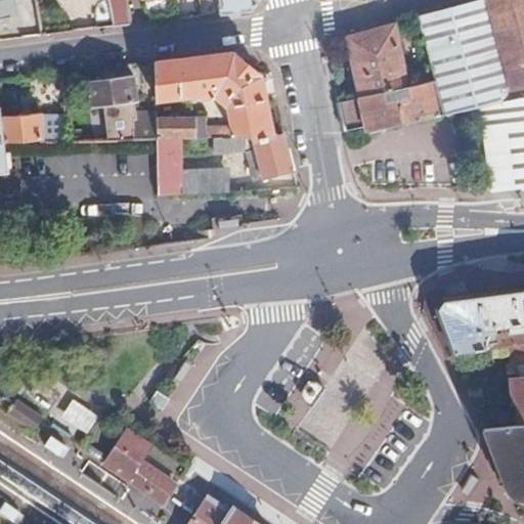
[(0,0),(0,17),(14,14),(11,0),(0,0)]
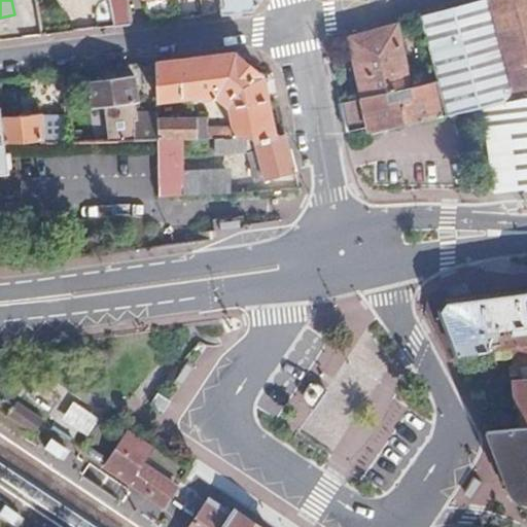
[(21,19),(24,34),(41,32),(35,0),(22,0),(25,18),(21,19)]
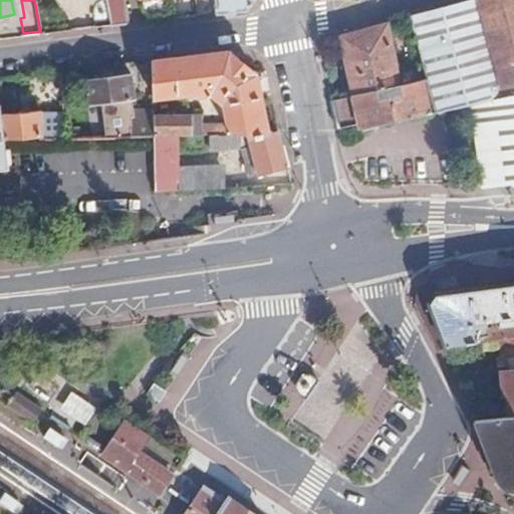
[(103,0),(108,23),(126,21),(121,0),(103,0)]
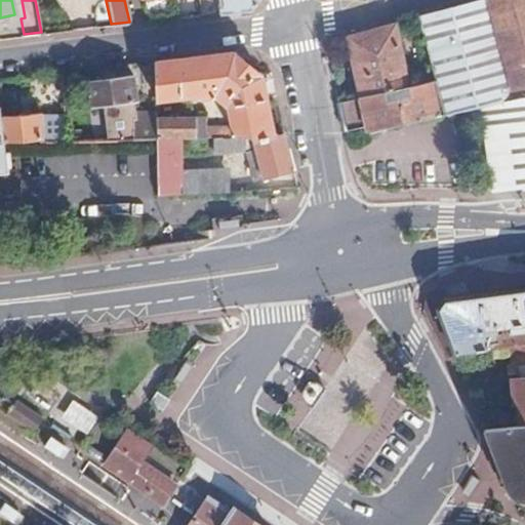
[(215,0),(218,10),(249,6),(254,0),(215,0)]
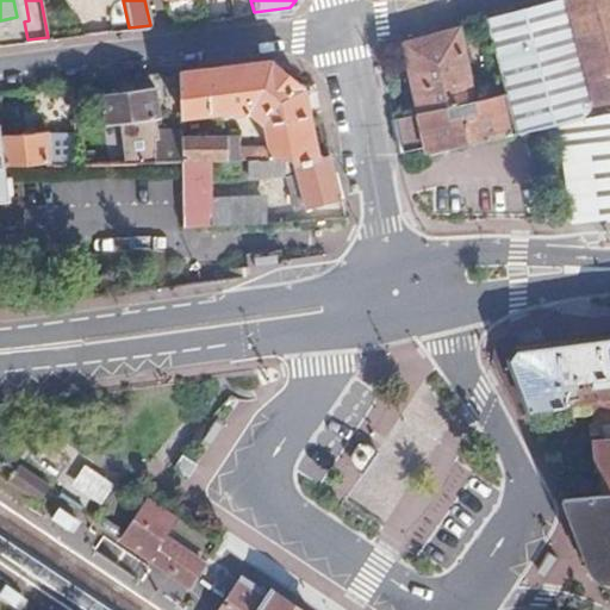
[(609,0),(554,0),(485,19),(505,94),(516,134),(560,126),(572,219),(609,213),(609,0)]
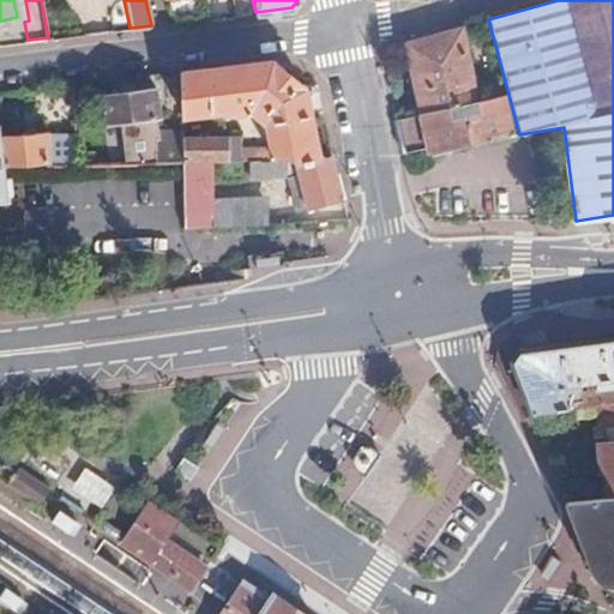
[(407,42),(420,113),(477,101),(463,29),(407,42)]
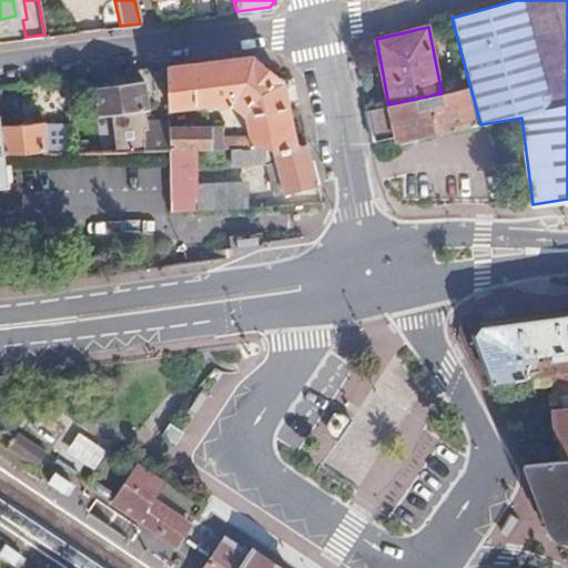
[(252,54),(168,64),(169,101),(217,95),(239,113),(249,113),(249,132),(215,132),(215,130),(204,130),(203,125),(169,127),(169,143),(192,143),(226,142),(265,142),(274,150),(292,144),(282,81),(252,54)]
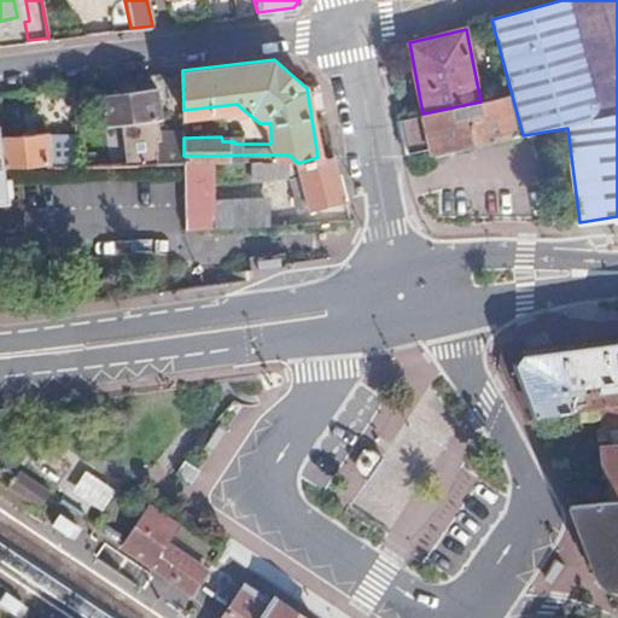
[(120,120),(123,157),(184,156),(184,138),(184,128),(157,128),(152,87),(100,94),(104,122),(120,120)]
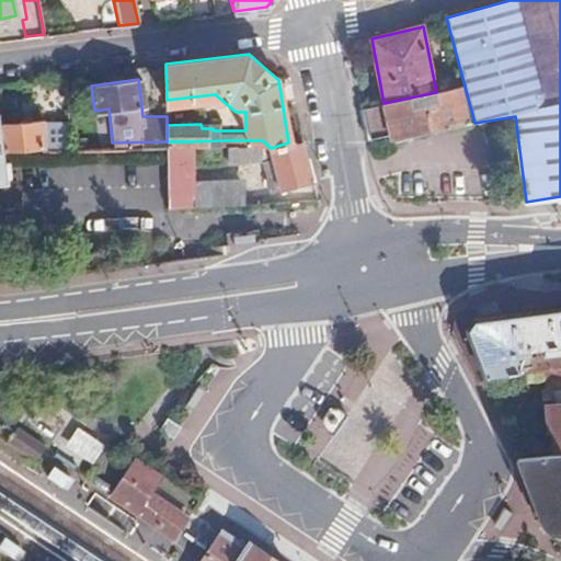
[(436,92),(384,103),(363,107),(369,139),(391,135),(392,140),(455,127),(474,123),(465,87),(436,92)]
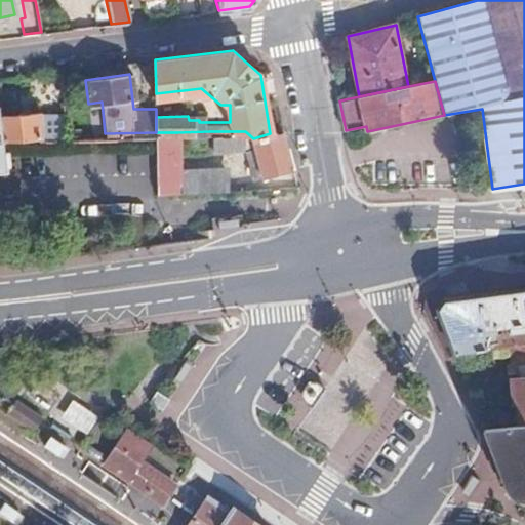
[(1,115),(2,134),(39,133),(65,133),(64,114),(37,115),(37,113),(1,115)]
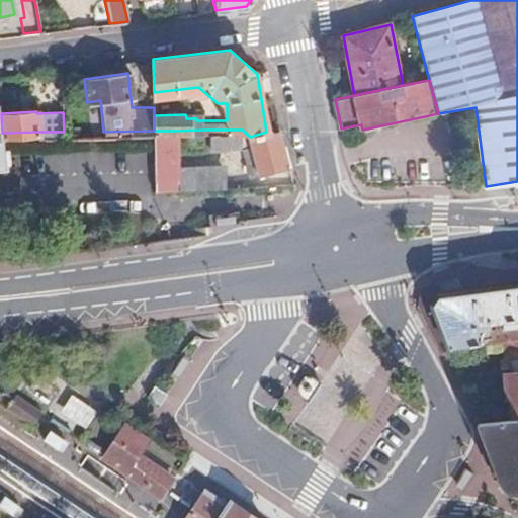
[(278,128),(266,132),(250,137),(242,130),(206,130),(207,145),(227,145),(228,144),(228,138),(248,138),(251,147),(242,150),(246,160),(247,173),(259,173),(288,166),(278,128)]
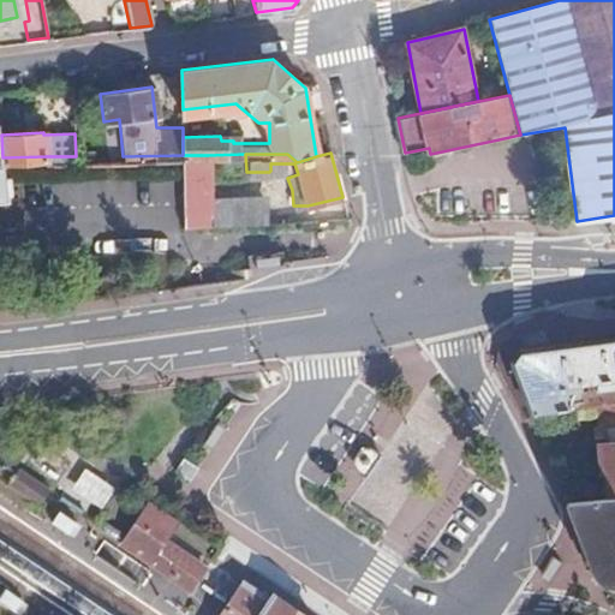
[(208,155),(183,155),(184,203),(199,203),(198,180),(209,179),(208,155)]
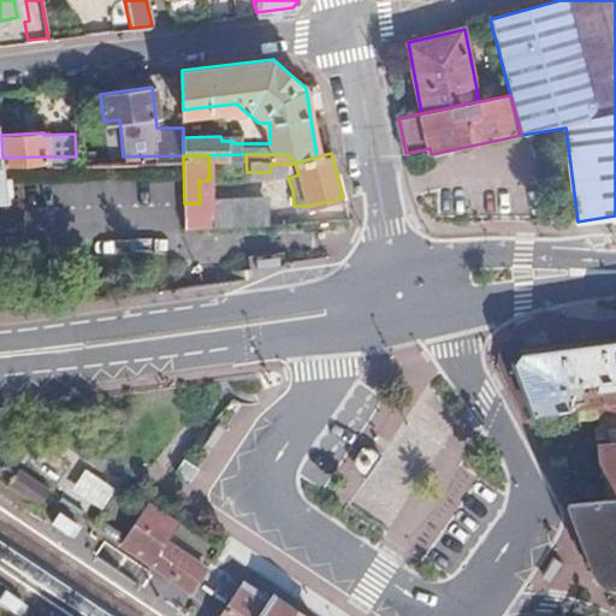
[(271,164),(271,171),(285,171),(288,178),(298,175),(295,164),(271,164)]
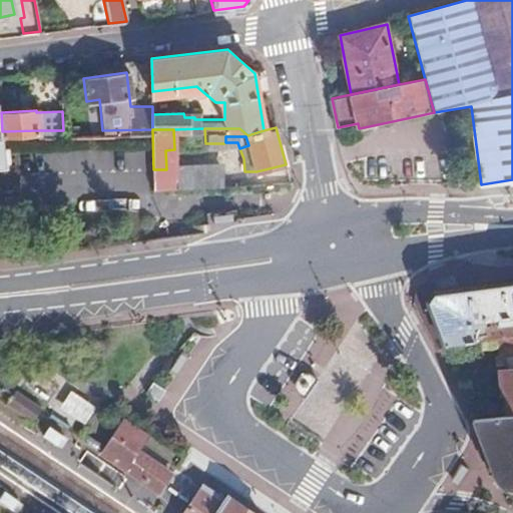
[(177,163),(178,185),(217,184),(215,162),(177,163)]
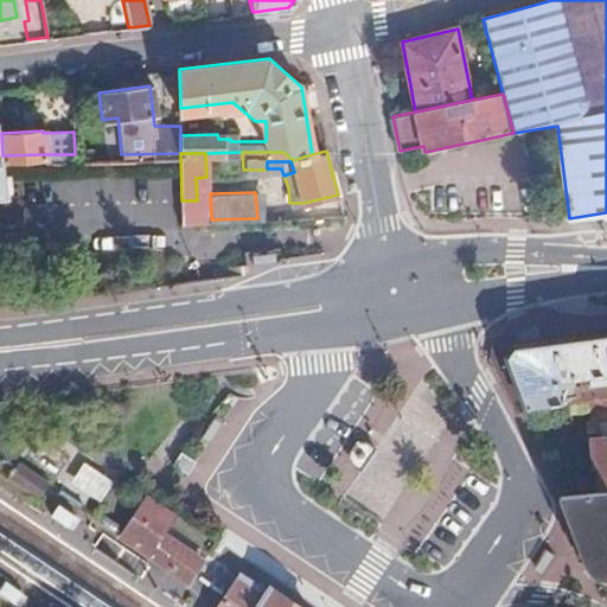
[(500,360),(522,414),(586,404),(606,401),(606,337),(568,343),(512,350),(500,360)]
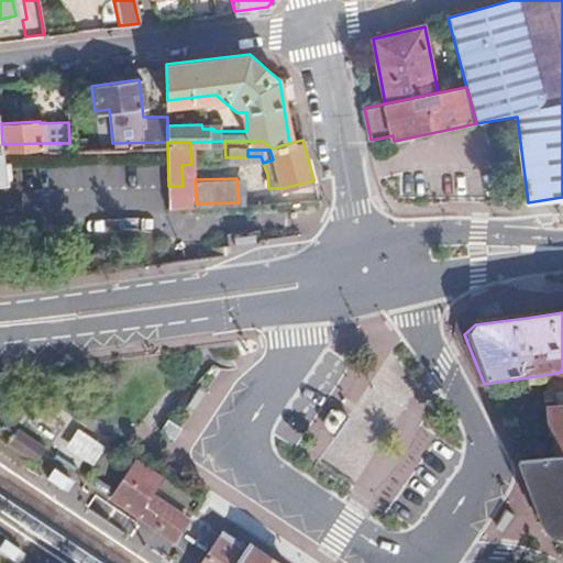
[(464,334),(451,340),(476,386),(484,384),(464,334)]
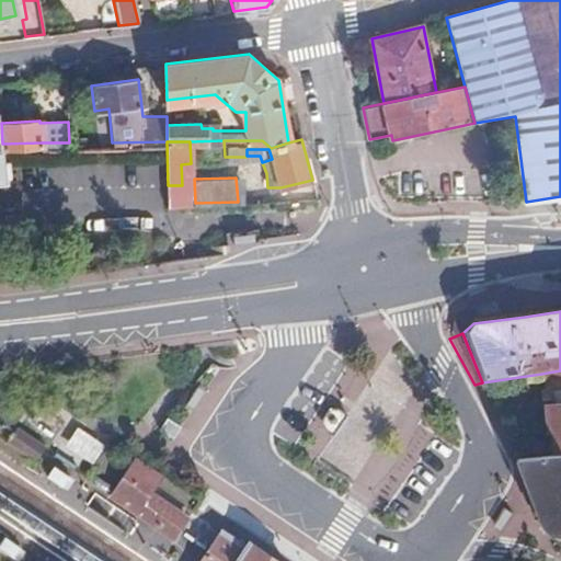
[(553,433),(557,458),(560,457),(560,370),(541,374),(549,433),(553,433)]
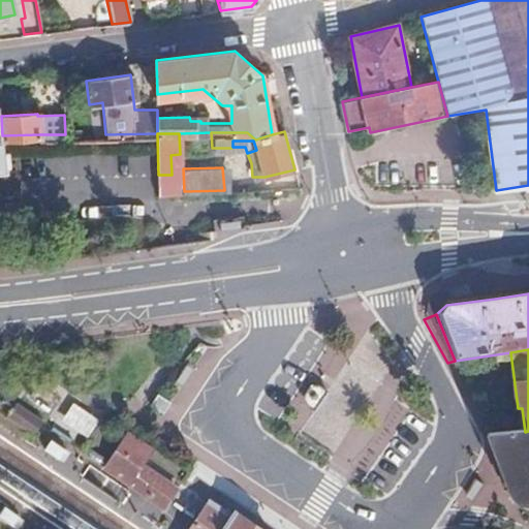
[(317,364),(335,373),(342,359),(324,350),(317,364)]
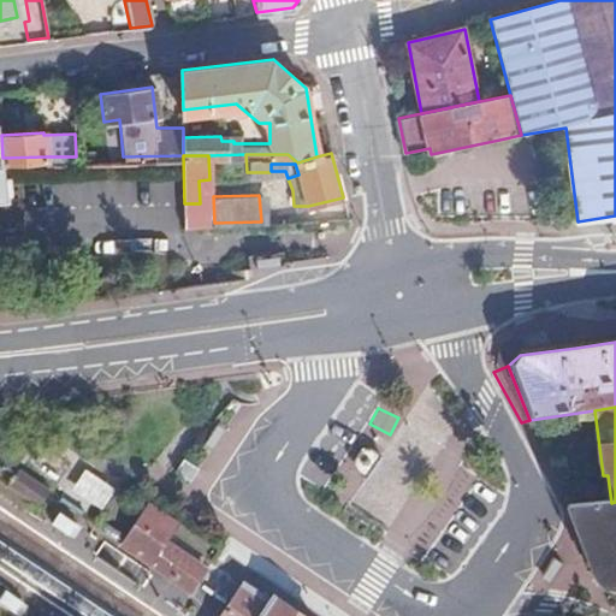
[(21,469),(11,485),(43,507),(53,491),(21,469)]
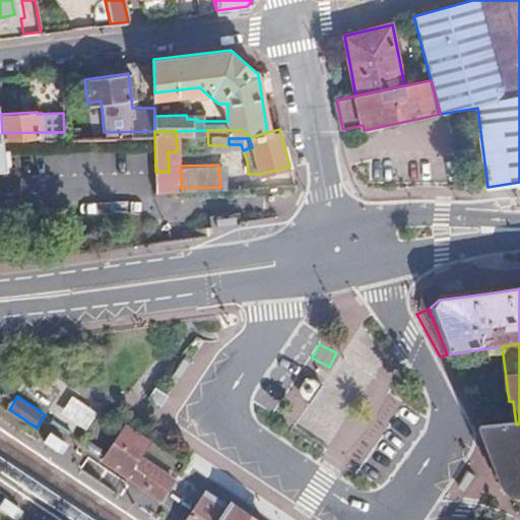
[(158,438),(132,420),(105,464),(160,503),(177,480),(145,459),(158,438)]
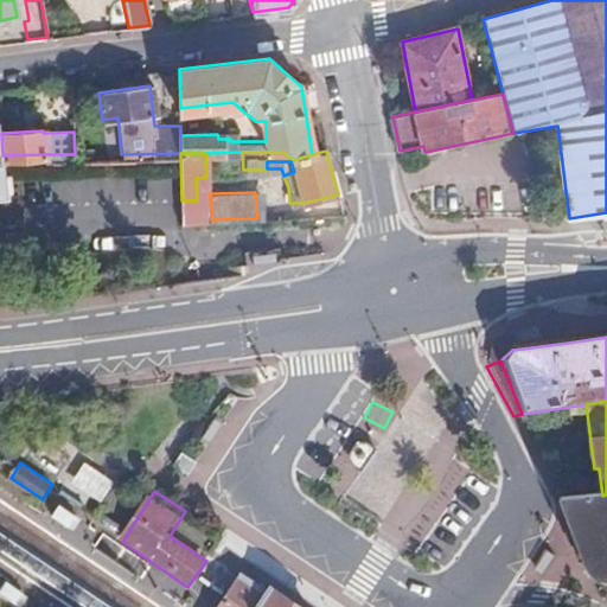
[(606,494),(602,496),(557,500),(586,570),(596,581),(605,588),(606,589),(606,494)]
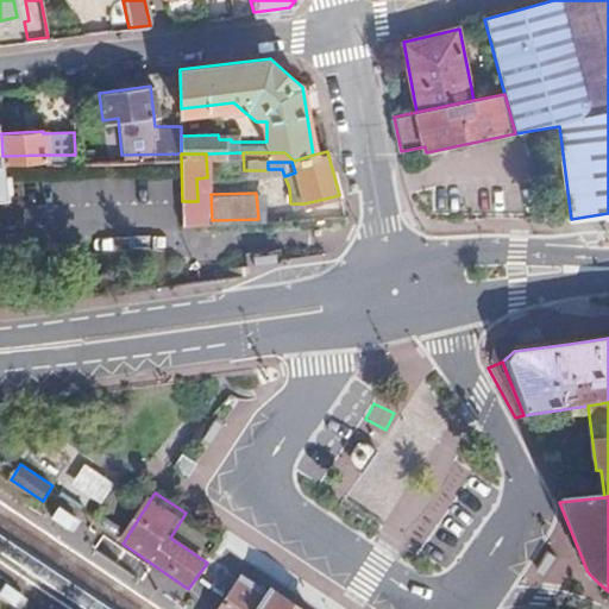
[(243,577),(221,608),(299,608),(293,604),(287,601),(275,592),(272,596),(243,577)]
